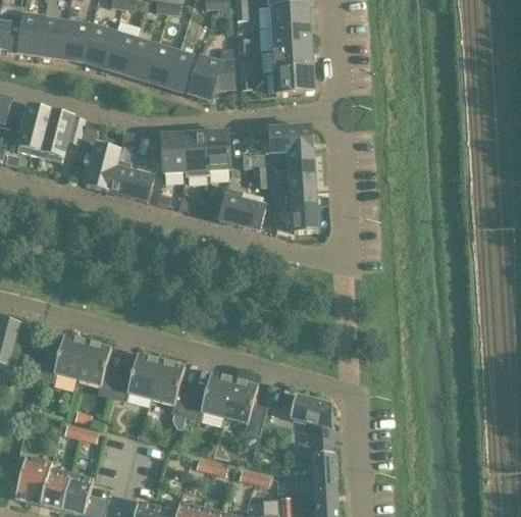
[(125,0),(124,7),(136,8),(137,0),(125,0)]
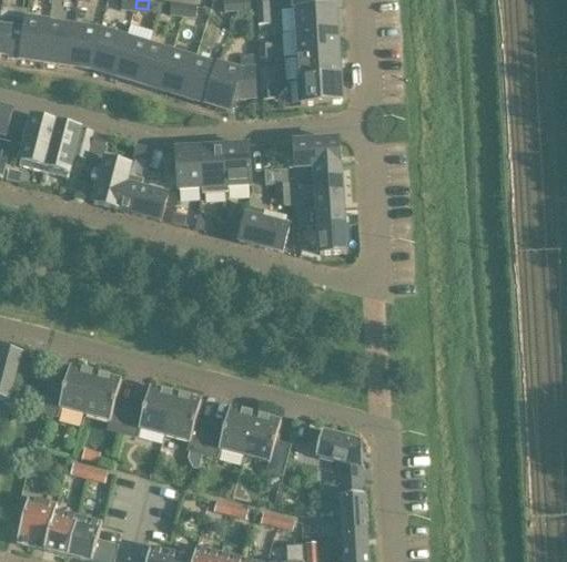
[(183,12),(184,1),(172,0),(171,11),(183,12)]
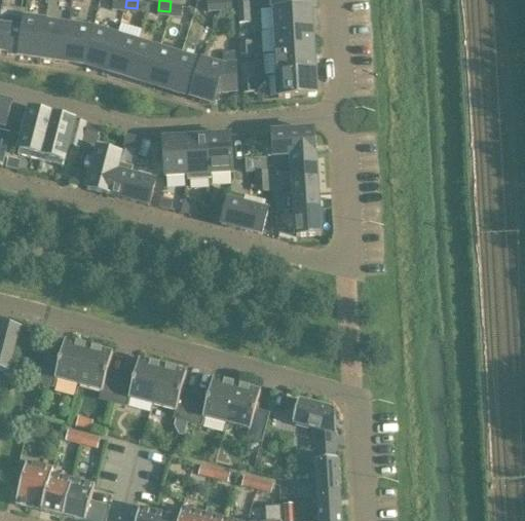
[(183,3),(171,1),(170,11),(182,13),(183,3)]
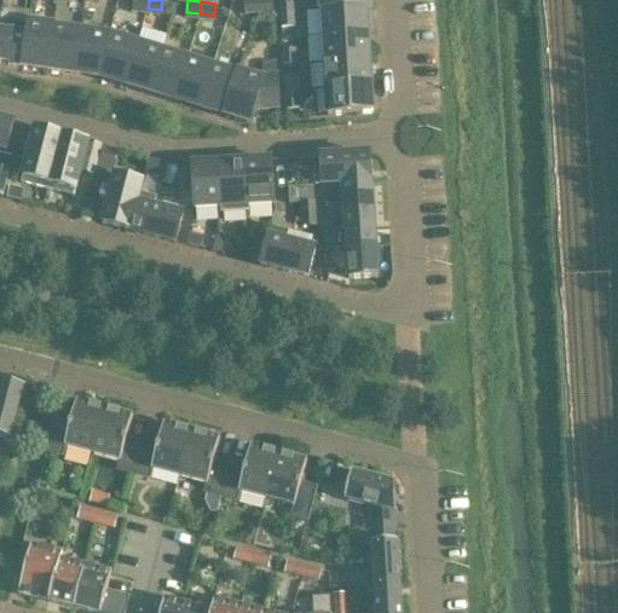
[(0,58),(24,62),(30,17),(32,7),(3,3),(0,21),(0,58)]
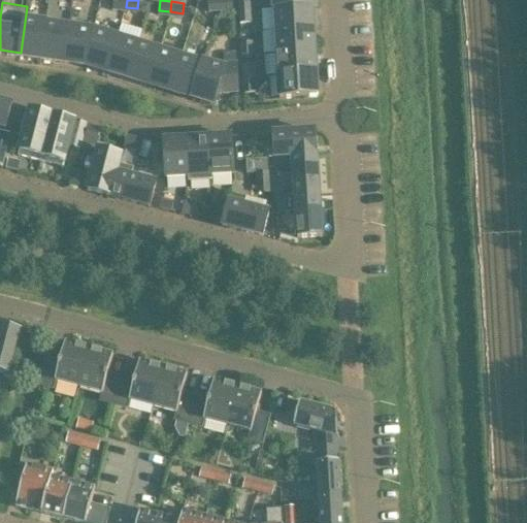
[(313,3),(274,5),(276,28),(314,26),(313,3)]
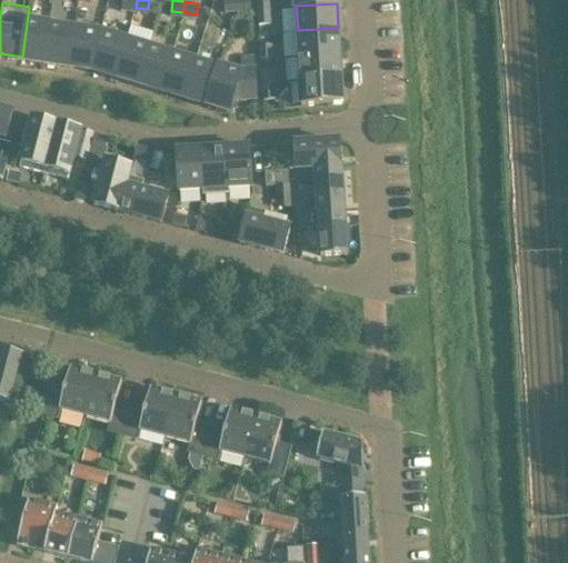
[(270,7),(258,7),(259,21),(270,21),(270,7)]
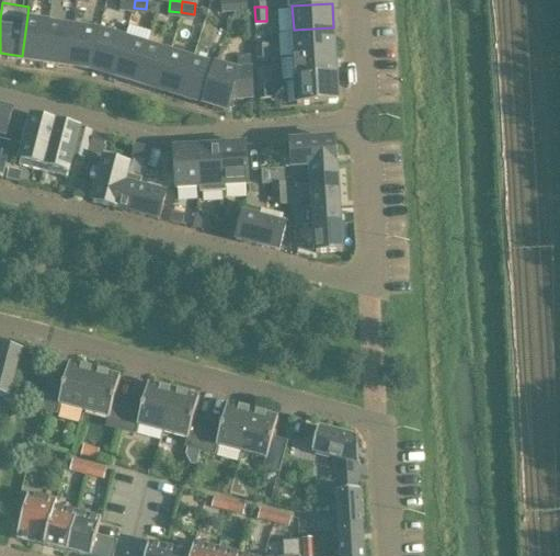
[(50,19),(27,15),(22,56),(45,59),(50,19)]
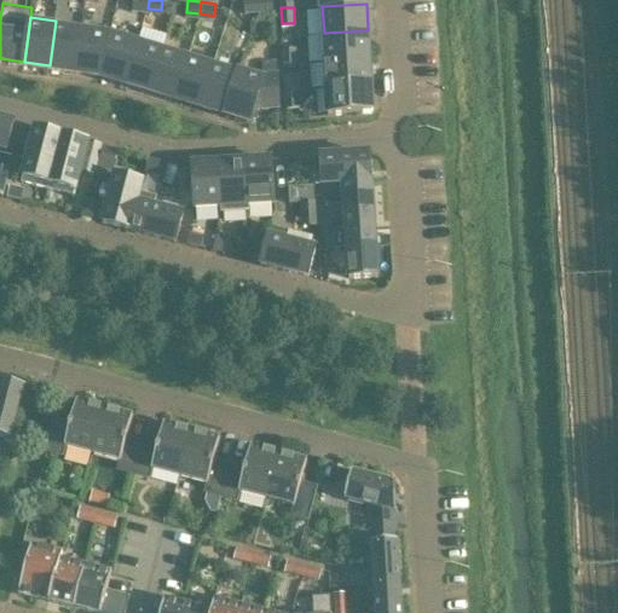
[(82,24),(56,21),(50,65),(75,69),(82,24)]
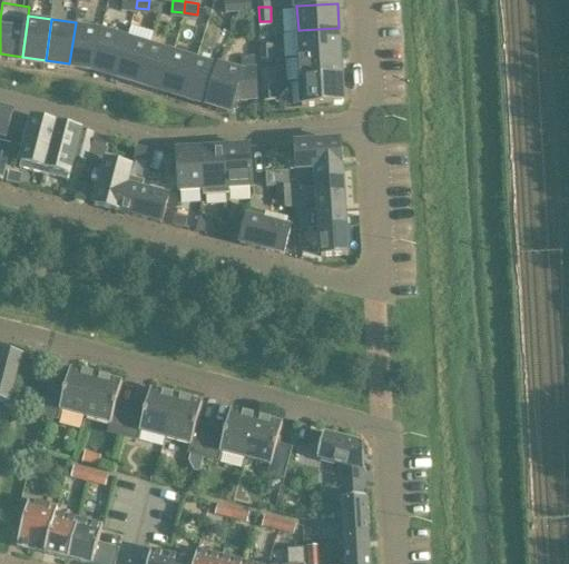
[(69,63),(94,67),(102,27),(76,22),(69,63)]
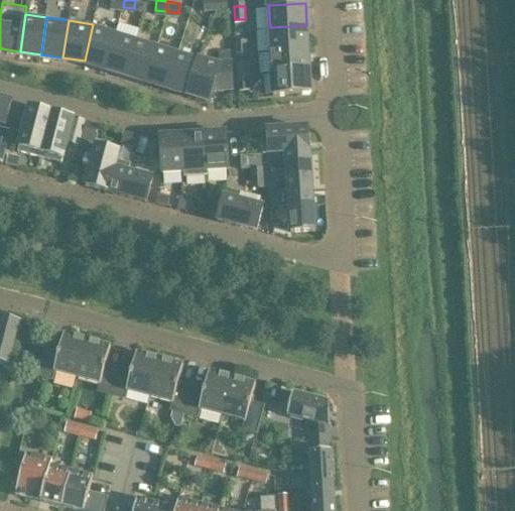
[(116,31),(93,24),(85,60),(105,67),(116,31)]
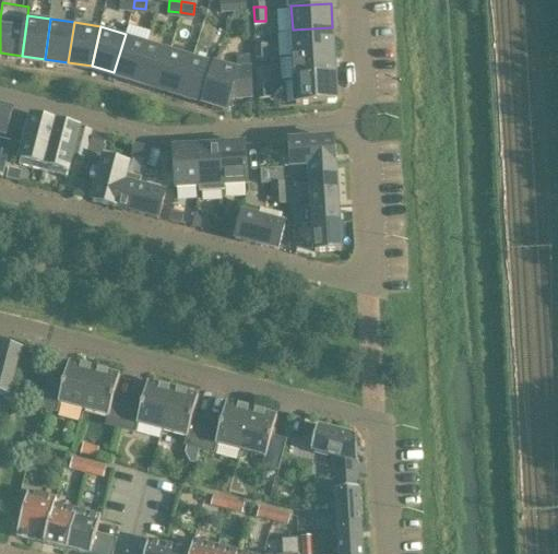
[(332,27),(293,30),(294,52),(333,50),(332,27)]
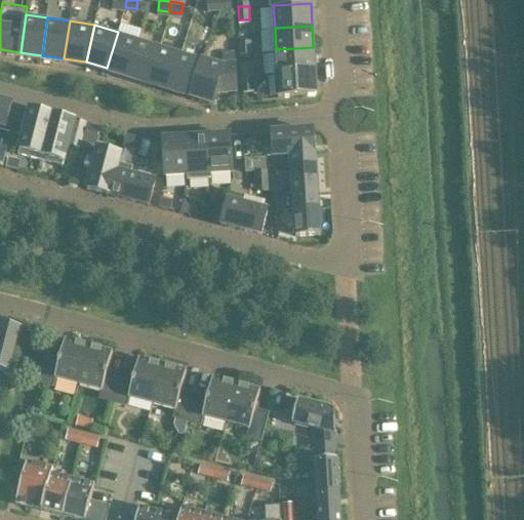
[(107,68),(128,74),(139,38),(118,32),(107,68)]
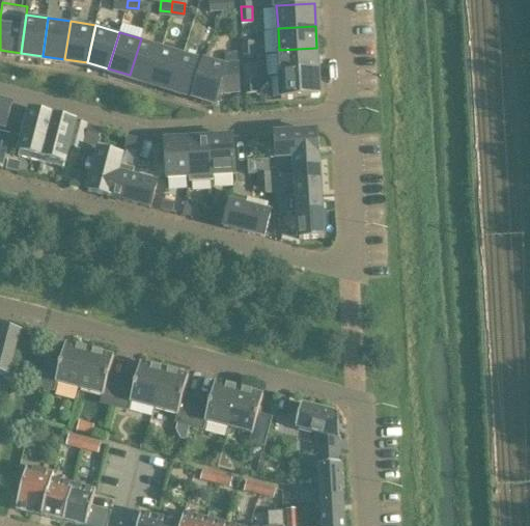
[(163,45),(141,38),(130,75),(151,82),(163,45)]
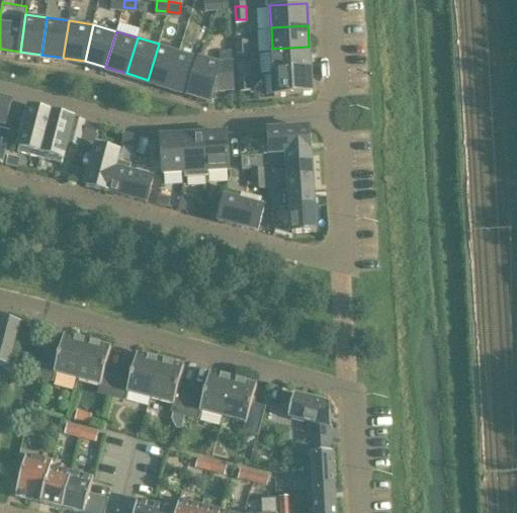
[(247,37),(237,37),(238,51),(248,50),(247,37)]
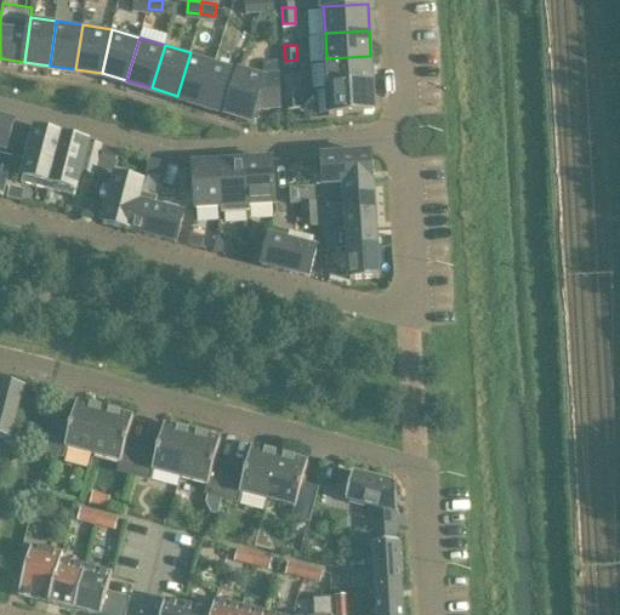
[(177,96),(203,103),(215,61),(191,52),(177,96)]
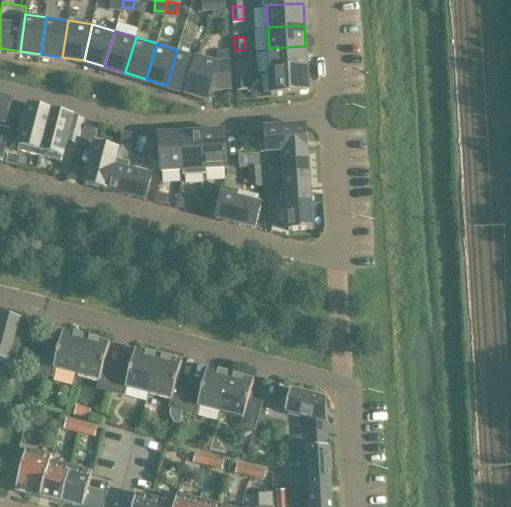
[(269,49),(257,50),(258,70),(270,69),(270,70),(307,68),(305,46),(269,48),(269,49)]
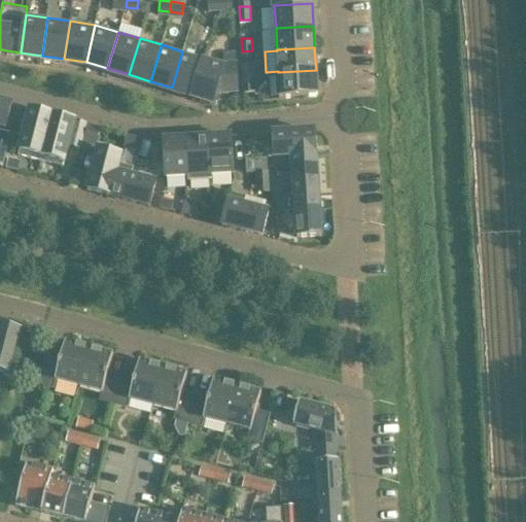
[(204,58),(182,51),(172,88),(193,94),(204,58)]
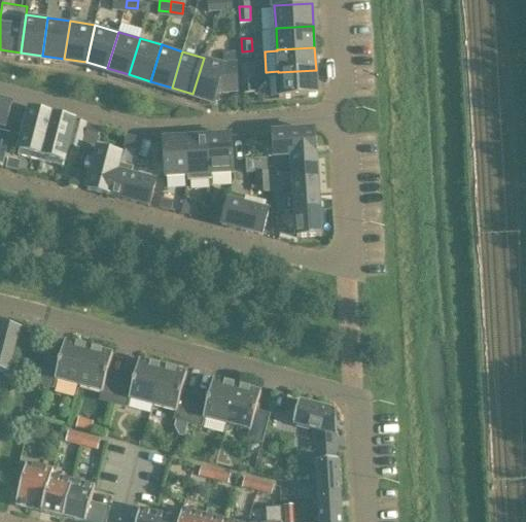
[(223,64),(204,58),(193,94),(214,101),(218,89),(238,87),(237,60),(224,61),(223,64)]
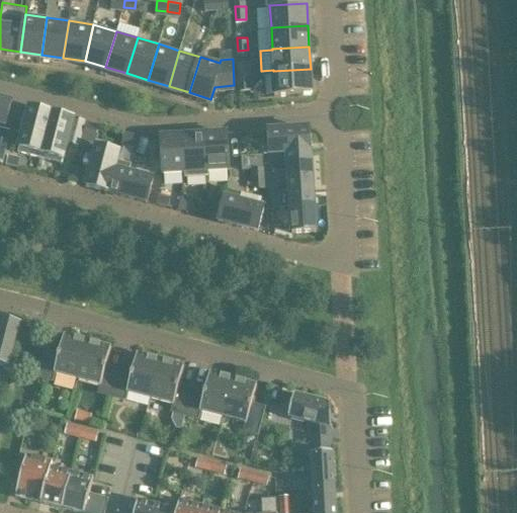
[(239,60),(239,73),(249,72),(249,60),(239,60)]
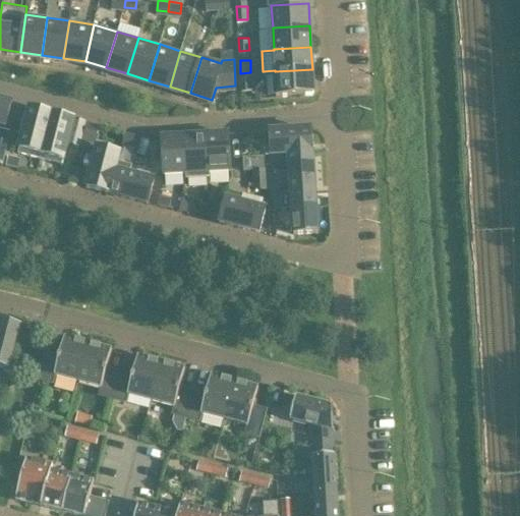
[(275,71),(264,71),(266,94),(276,94),(313,92),(312,69),(275,71)]
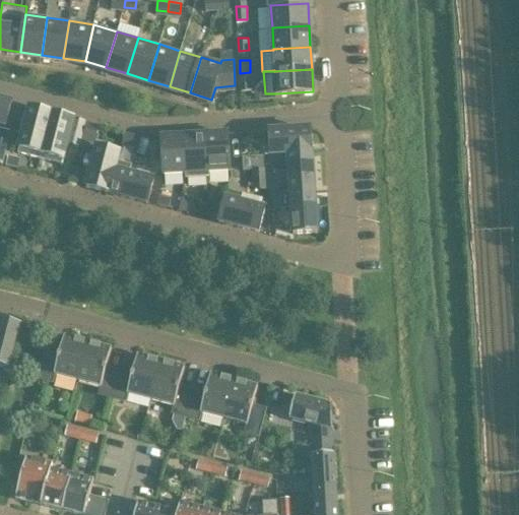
[(251,87),(250,72),(240,73),(241,88),(251,87)]
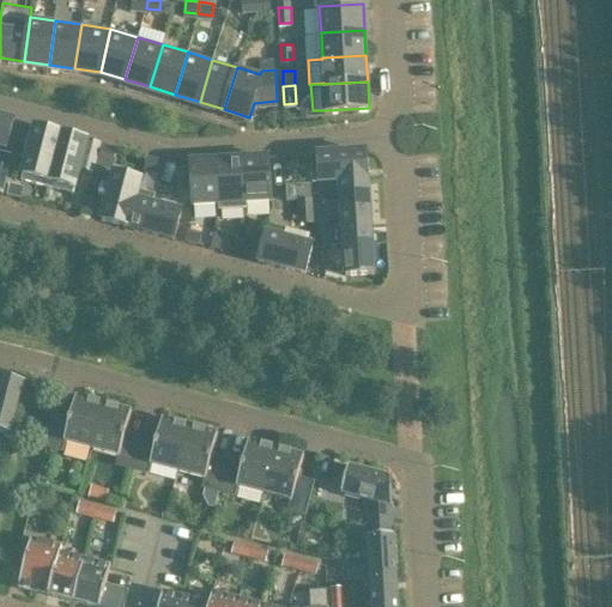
[(0,141),(7,145),(14,117),(0,113),(0,141)]
